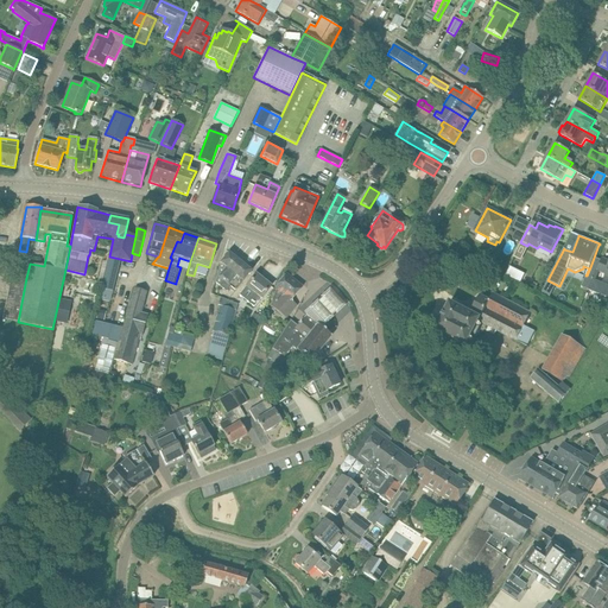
[(235,291),(252,271),(228,253),(221,263),(214,283),(226,291),(230,286),(235,291)]
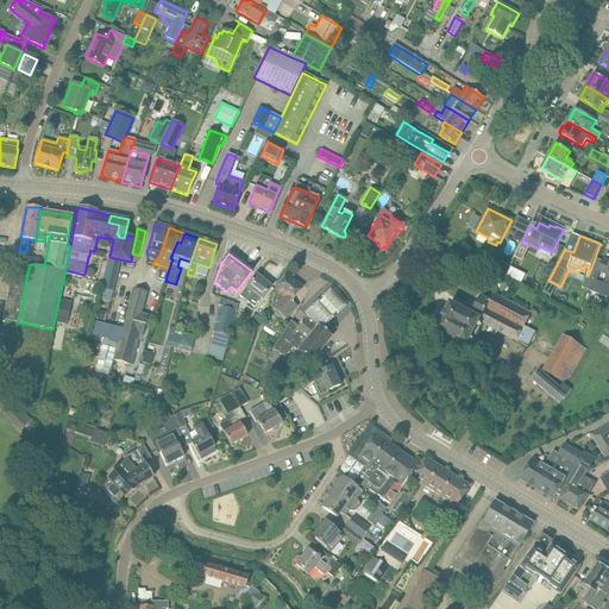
[(110,257),(99,300),(111,303),(119,267),(120,259),(110,257)]
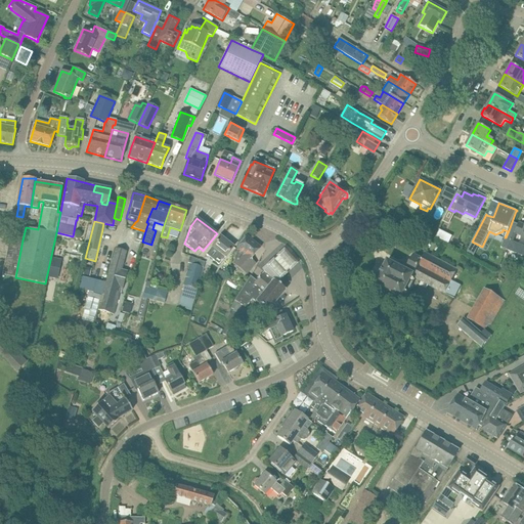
[(452,221),(447,232),(439,228),(436,236),(449,243),(457,223),(452,221)]
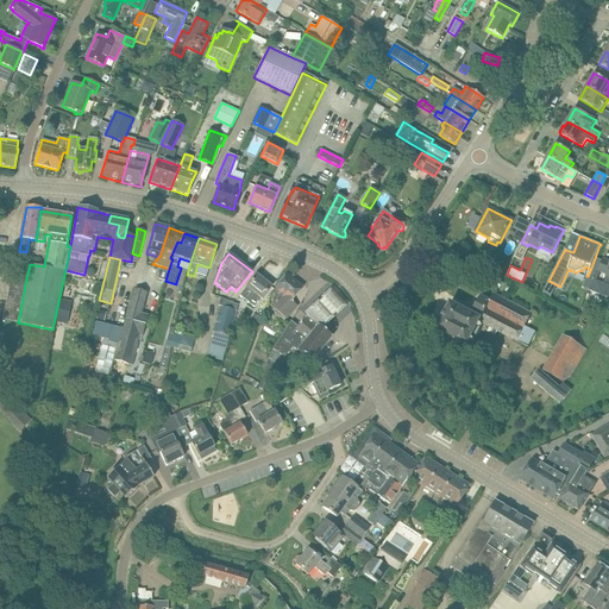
[(597,271),(597,270),(594,280),(589,290),(607,297),(608,297),(608,261),(603,258),(597,271)]
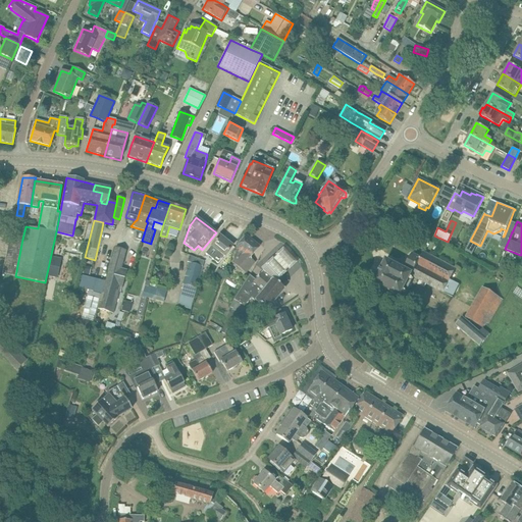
[(223,256),(224,257),(232,246),(219,236),(211,247),(218,252),(212,260),(217,264),(223,256)]
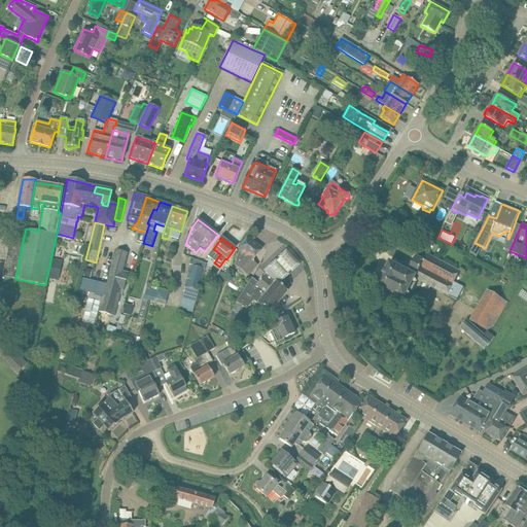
[(234,265),(248,276),(257,265),(252,260),(261,249),(260,248),(260,246),(258,244),(257,245),(248,238),(238,249),(243,253),(234,265)]
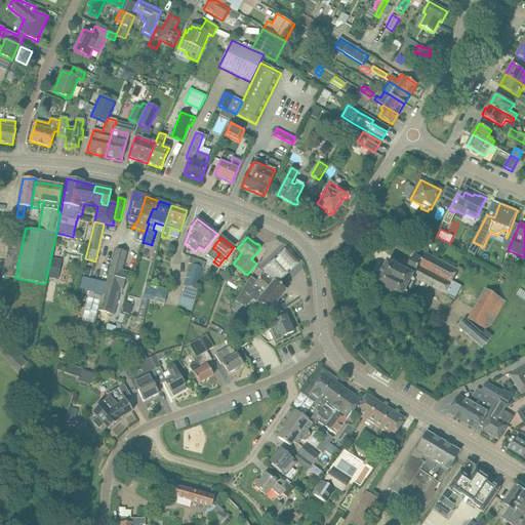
[(10,238),(2,275),(15,278),(23,240),(10,238)]
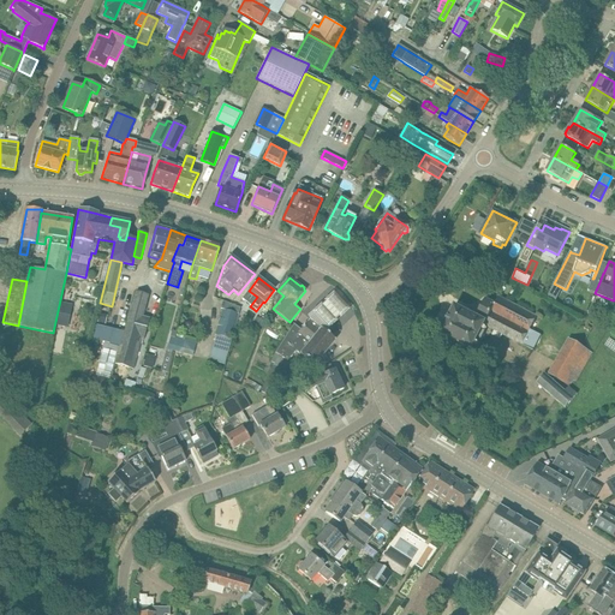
[(326,296),(306,314),(323,330),(342,312),(348,306),(333,288),(326,296)]
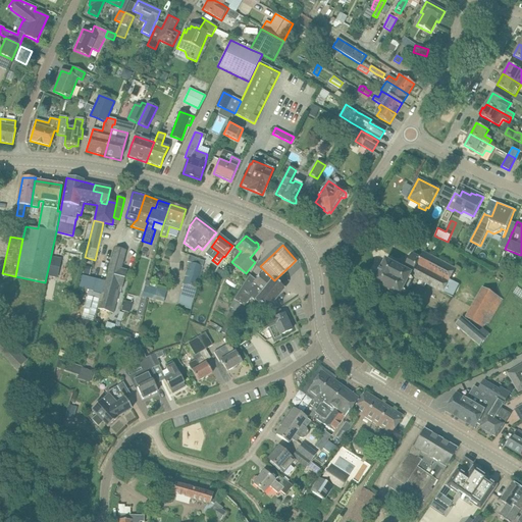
[(82,274),(77,288),(101,294),(100,298),(97,309),(113,313),(120,289),(121,289),(127,270),(121,269),(126,251),(114,248),(110,262),(105,281),(82,274)]
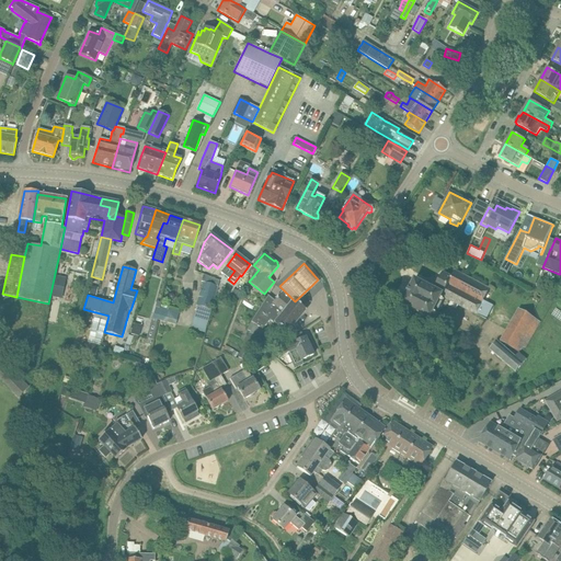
[(415,278),(408,292),(401,304),(431,319),(436,309),(438,310),(443,304),(439,301),(443,297),(476,315),(490,289),(455,271),(451,277),(444,273),(435,289),(415,278)]
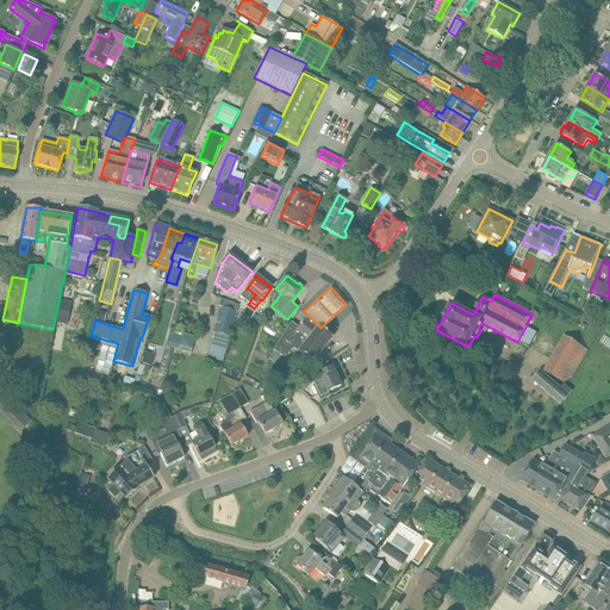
[(213,332),(212,342),(226,346),(238,305),(222,299),(219,306),(221,306),(213,332)]
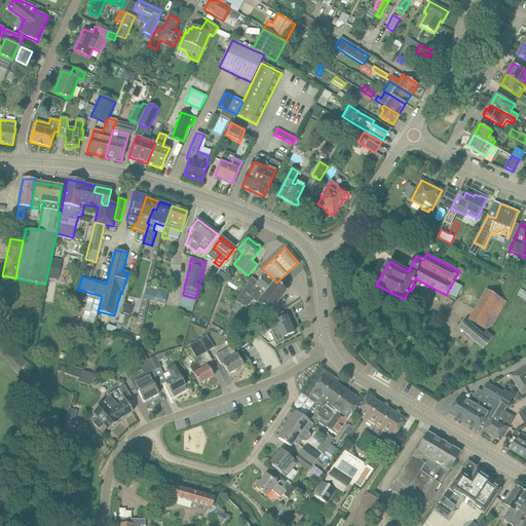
[(221,284),(225,274),(219,271),(215,280),(221,284)]
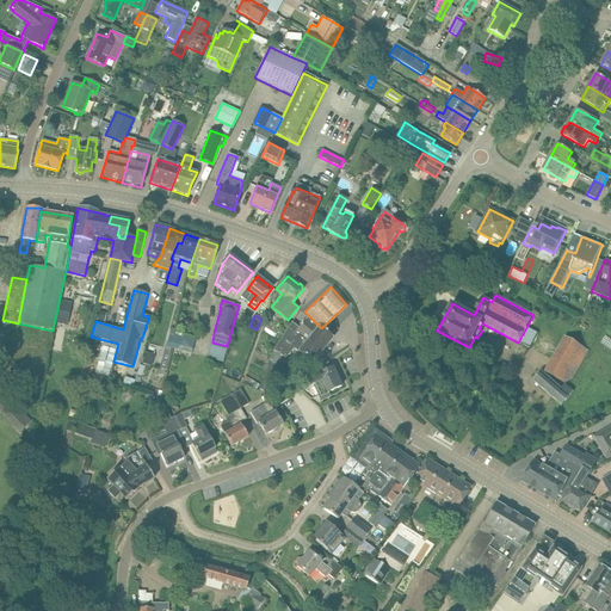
[(285,332),(281,339),(289,346),(295,339),(303,346),(312,337),(321,345),(329,334),(325,331),(308,316),(298,328),(291,322),(285,332)]
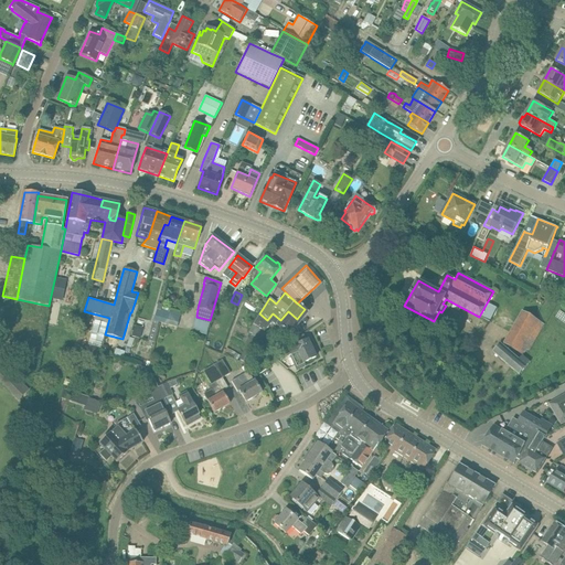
[(243,352),(240,360),(247,364),(252,355),(264,332),(272,322),(277,327),(288,337),(301,321),(308,312),(305,309),(297,319),(288,311),(280,320),(273,313),(267,320),(259,313),(253,324),(249,331),(252,333),(243,352)]
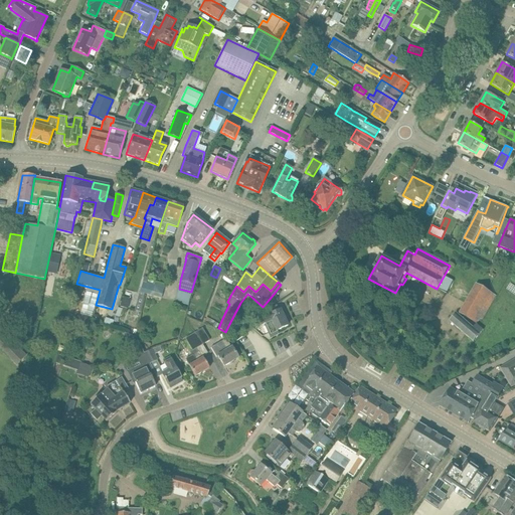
[(147,283),(144,294),(161,299),(164,287),(147,283)]
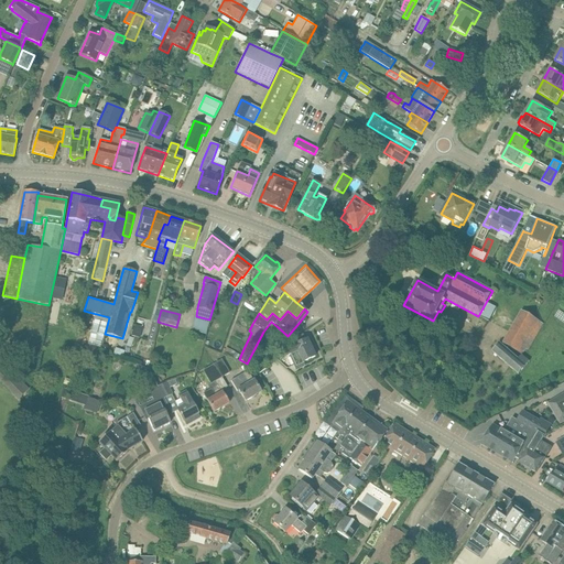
[(522,311),(503,343),(522,354),(527,349),(528,350),(543,324),(522,311)]
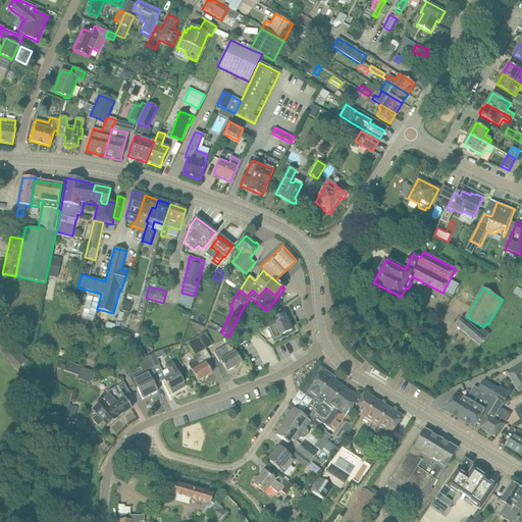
[(270,315),(261,319),(265,329),(268,328),(273,341),(281,337),(280,335),(292,330),(283,314),(281,315),(278,310),(270,314),(270,315)]
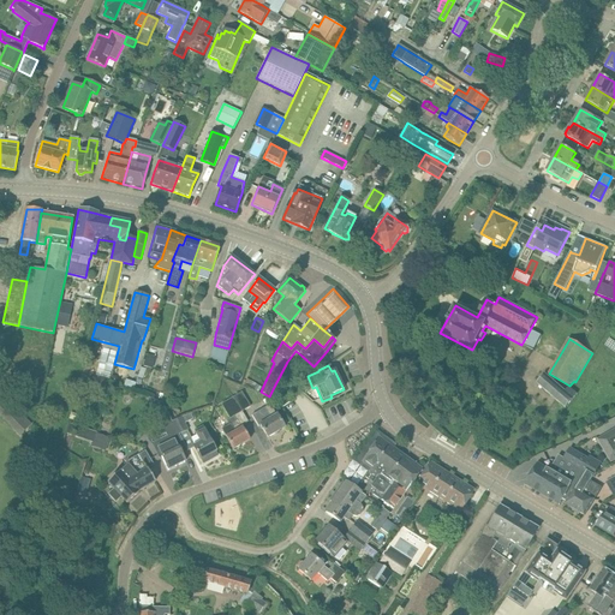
[(545,375),(537,384),(565,408),(577,394),(568,387),(565,392),(545,375)]
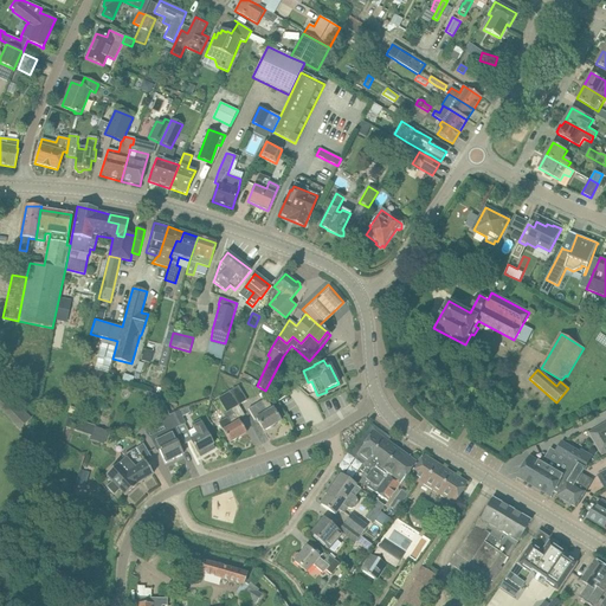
[(255,380),(243,373),(240,379),(252,386),(255,380)]
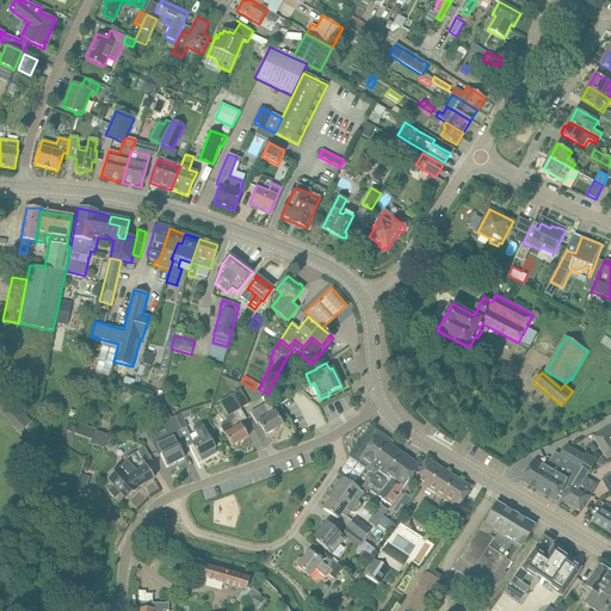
[(0,413),(20,433),(32,421),(0,389),(0,413)]
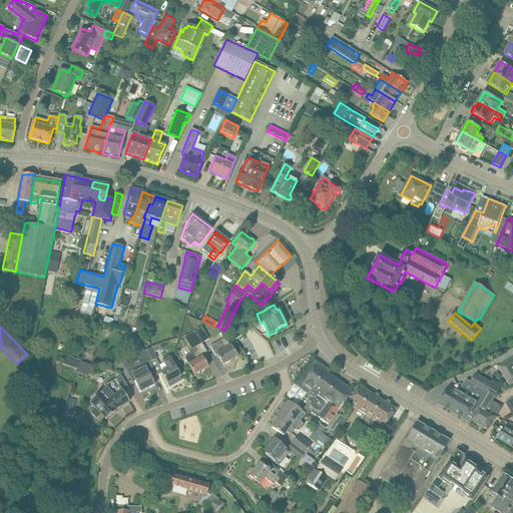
[(208,339),(201,327),(194,331),(201,343),(208,339)]
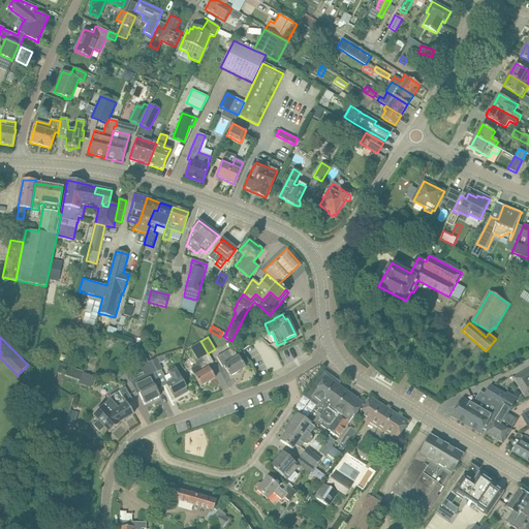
[(200,341),(190,348),(197,360),(203,358),(208,353),(200,341)]
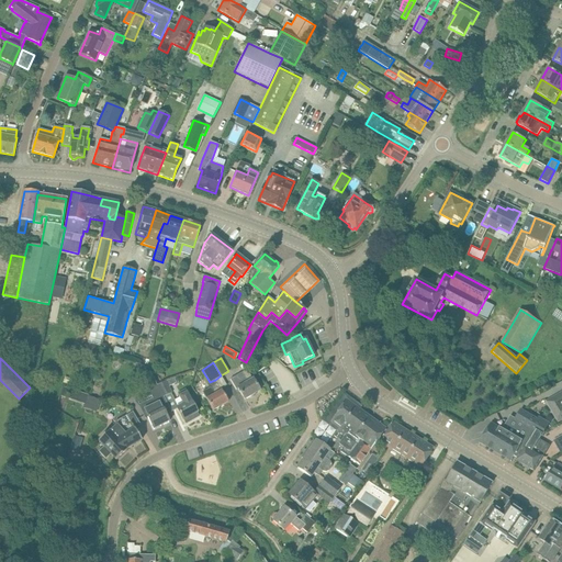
[(237,375),(229,380),(236,390),(238,389),(245,400),(260,391),(251,375),(250,377),(247,370),(237,375)]
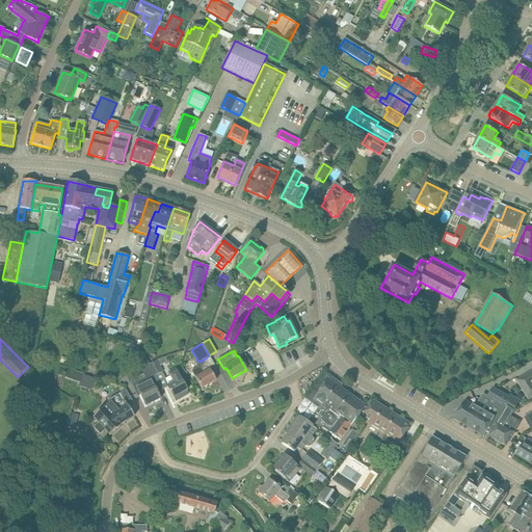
[(156,361),(150,365),(155,375),(162,372),(159,366),(168,362),(166,356),(156,361)]
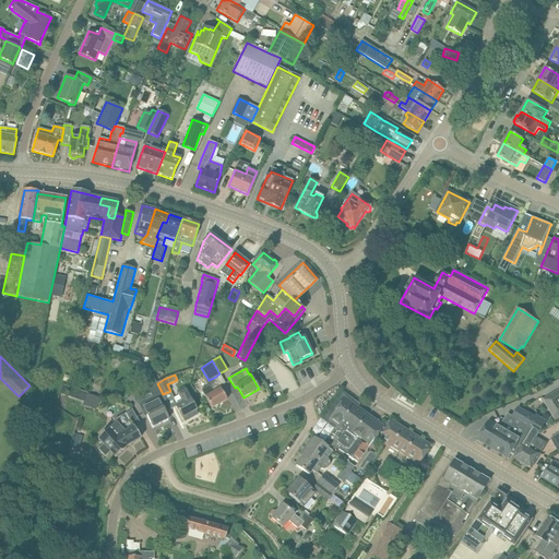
[(209,385),(201,390),(205,396),(206,399),(212,408),(227,400),(222,390),(221,388),(219,389),(217,384),(216,381),(209,385)]
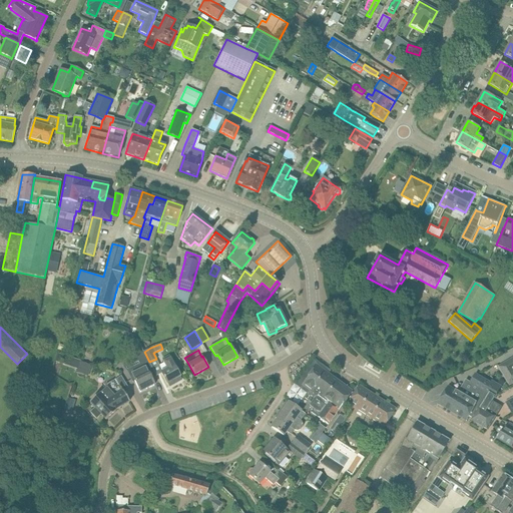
[(141,364),(127,371),(133,383),(135,382),(140,392),(154,385),(149,375),(154,372),(149,362),(144,352),(136,355),(141,364)]
